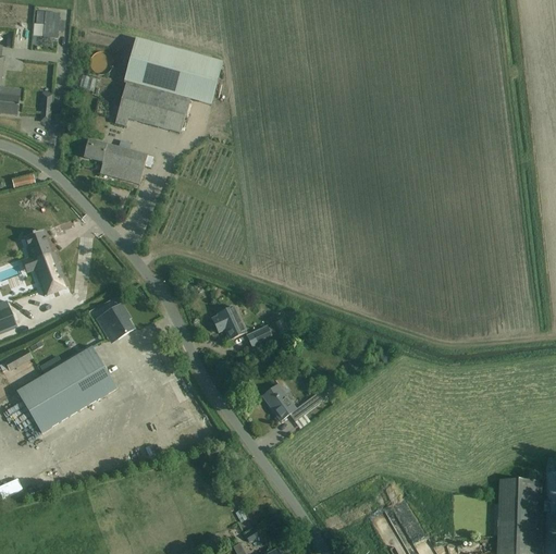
[(37,11),(37,22),(45,22),(44,35),(56,36),(57,28),(63,29),(63,21),(58,20),(58,12),(37,11)]
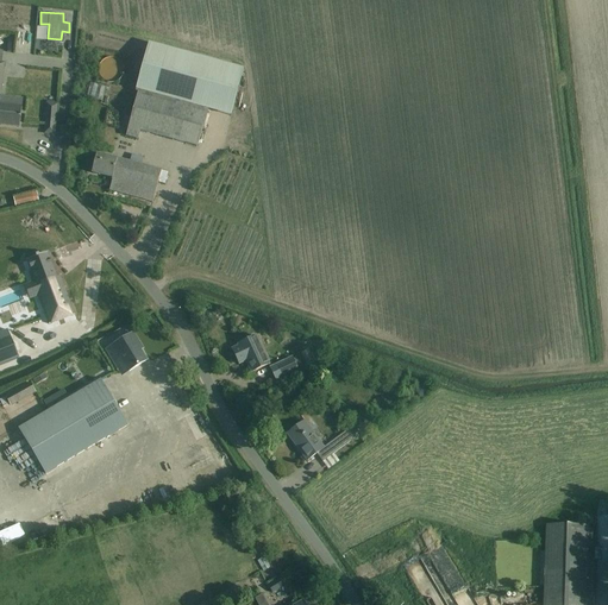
[(135,89),(137,89),(125,133),(137,137),(139,128),(196,145),(207,107),(230,113),(243,67),(148,41),(135,89)]
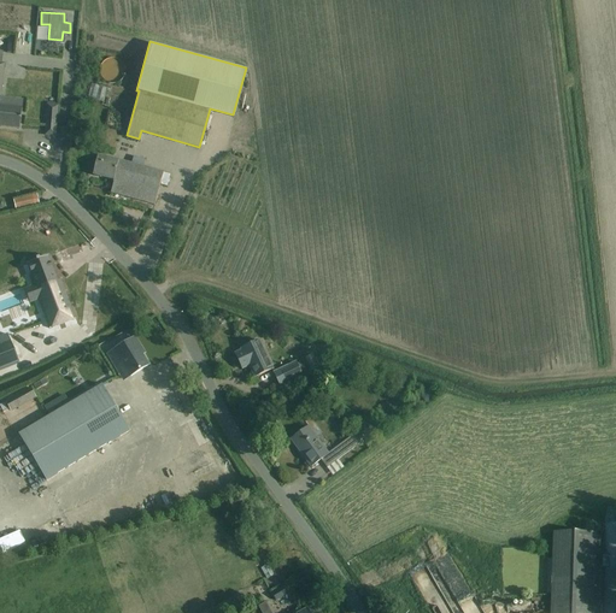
[(0,123),(19,127),(22,105),(0,102),(0,95),(4,62),(0,62),(3,49),(0,48),(0,123)]
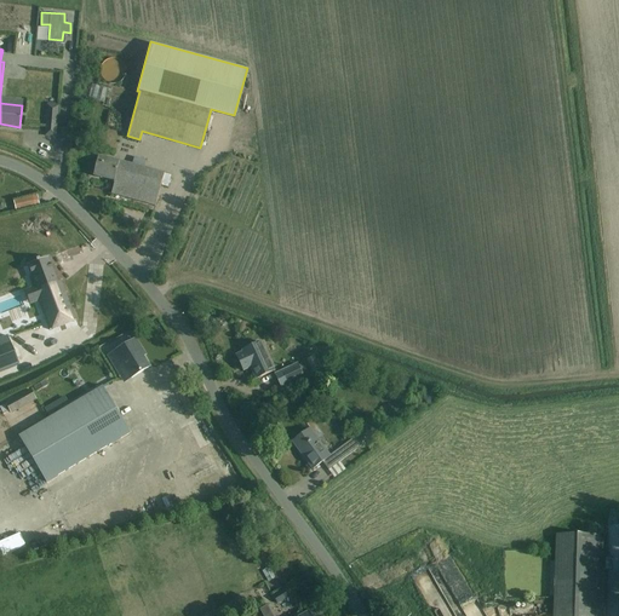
[(113,85),(114,73),(98,70),(97,82),(113,85)]
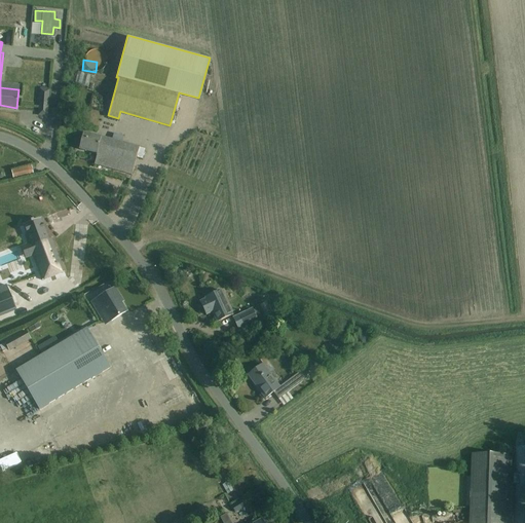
[(39,86),(38,100),(48,101),(49,86),(39,86)]
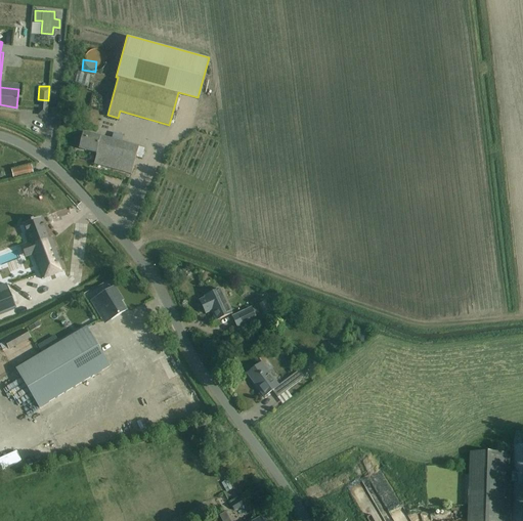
[(82,131),(81,136),(79,146),(95,150),(95,153),(96,153),(93,162),(131,172),(135,155),(138,144),(121,140),(123,134),(113,131),(111,137),(99,134),(99,135),(82,131)]
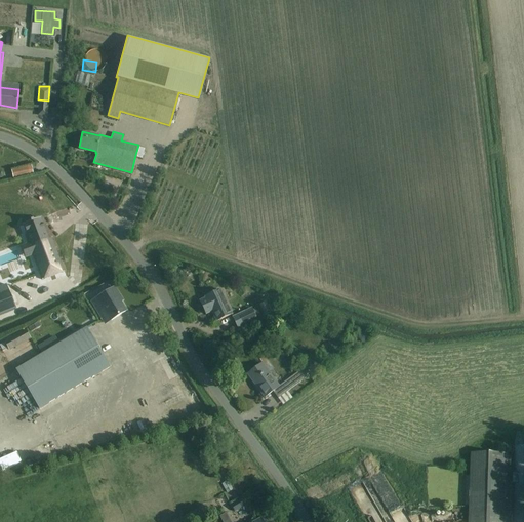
[(138,145),(135,155),(142,157),(145,147),(138,145)]
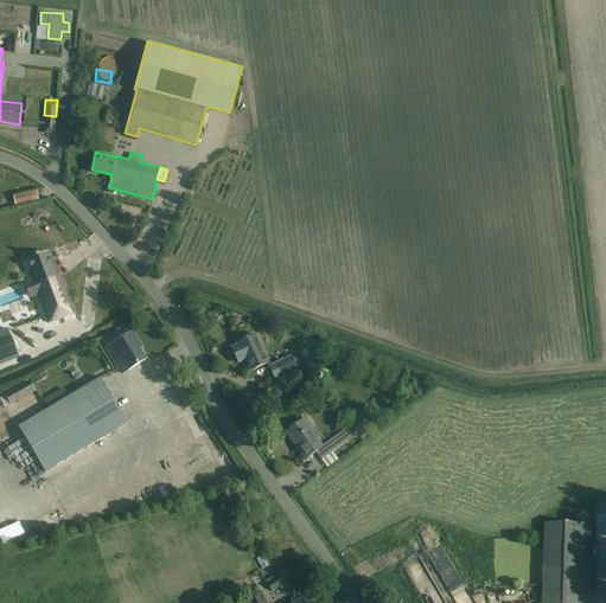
[(34,281),(26,283),(31,294),(38,292),(49,320),(74,310),(63,281),(58,282),(46,250),(27,258),(32,269),(31,269),(34,281)]
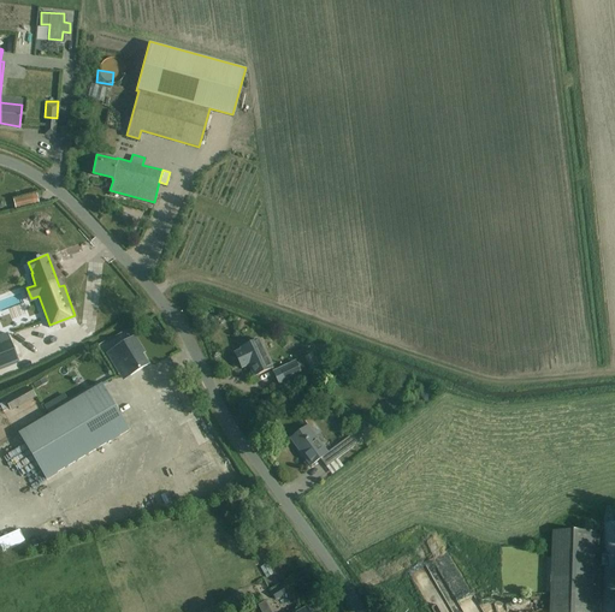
[(100,295),(101,293),(87,277),(70,290),(96,320),(104,313),(105,314),(107,313),(106,312),(112,306),(105,297),(104,298),(100,295)]
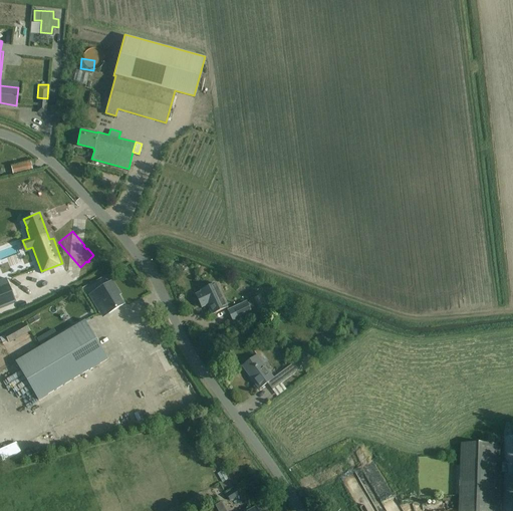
[(5,276),(0,278),(0,305),(15,299),(5,276)]
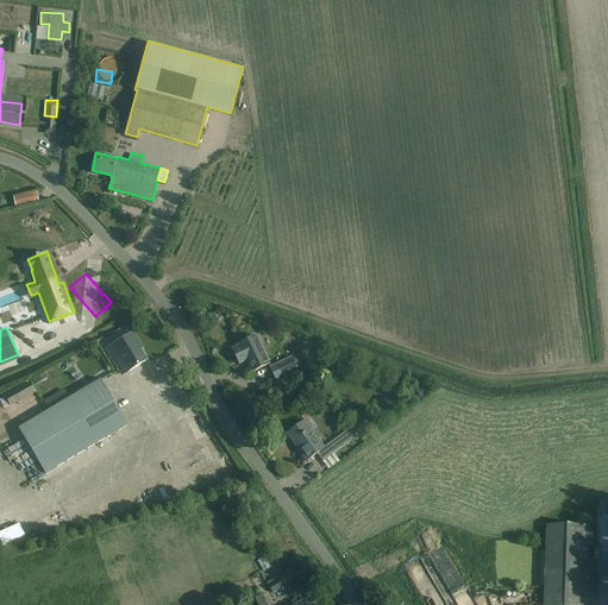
[(132,331),(123,336),(112,342),(129,369),(145,358),(136,341),(138,340),(132,331)]
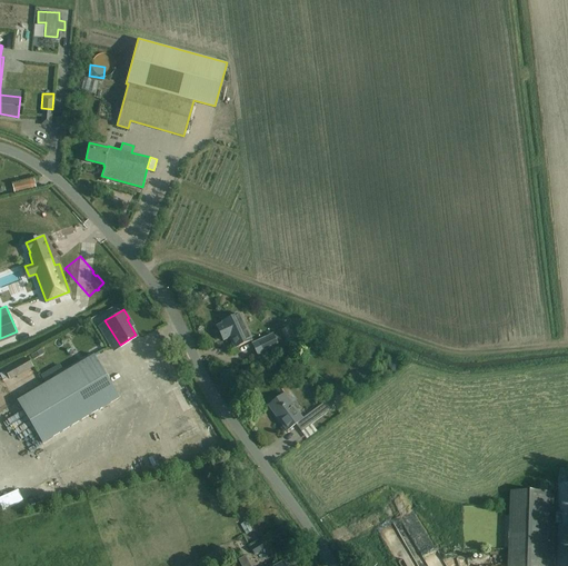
[(226,329),(229,336),(233,346),(251,338),(238,313),(221,320),(222,321),(216,324),(220,331),(226,329)]
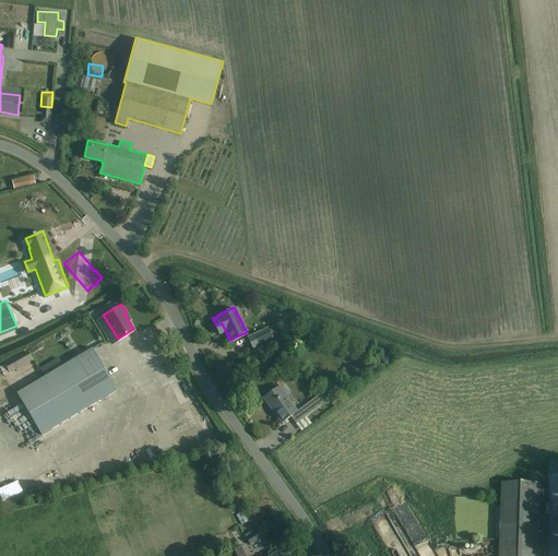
[(273,339),(268,327),(247,335),(252,349),(273,339)]
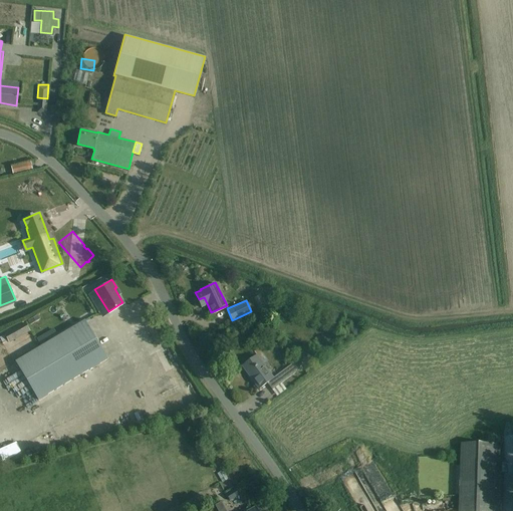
[(37,313),(27,319),(29,323),(39,317),(37,313)]
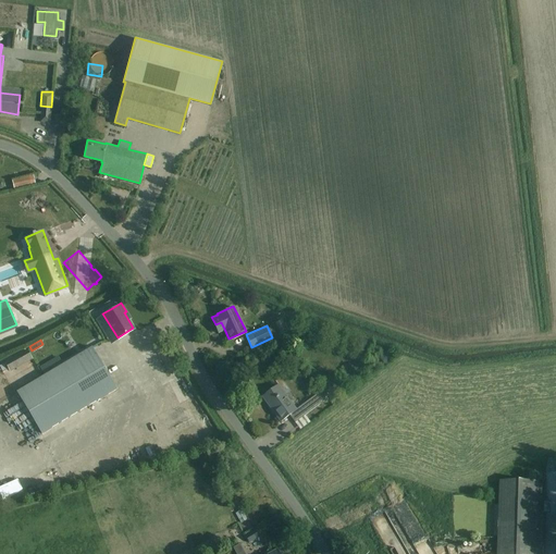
[(42,373),(15,390),(41,432),(116,388),(111,378),(90,344),(42,373)]
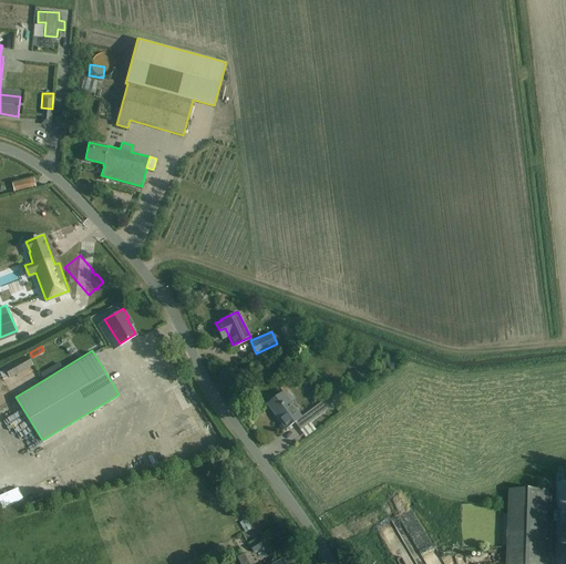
[(10,377),(32,363),(27,354),(4,367),(10,377)]
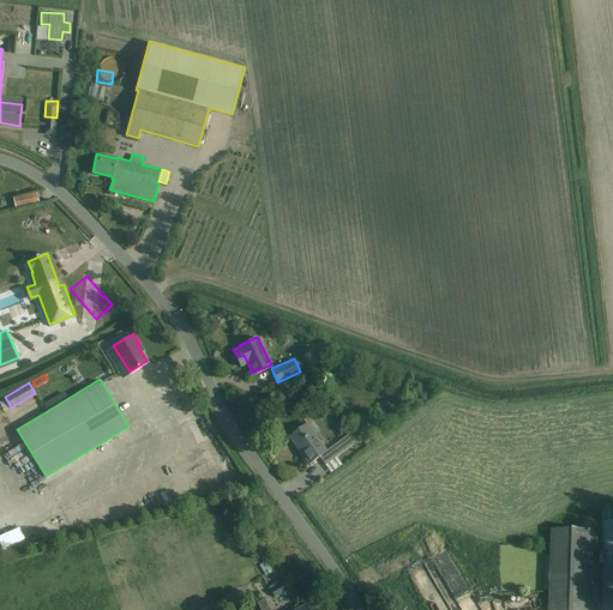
[(307,422),(288,435),(295,445),(296,444),(300,448),(299,448),(308,463),(318,454),(324,463),(358,439),(350,430),(325,448),(312,430),(318,427),(308,414),(304,417),(307,422)]
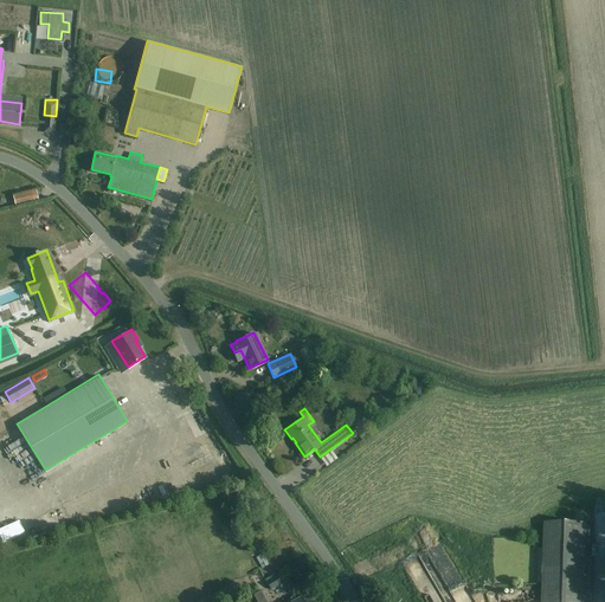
[(593,512),(589,601),(604,601),(604,496),(593,496),(593,512)]
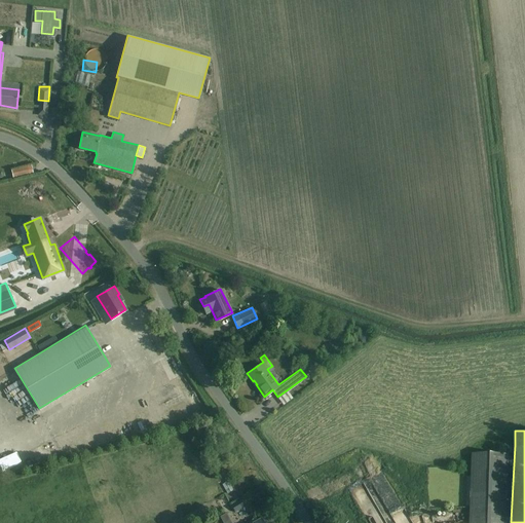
[(471,451),(467,522),(504,522),(508,452),(471,451)]
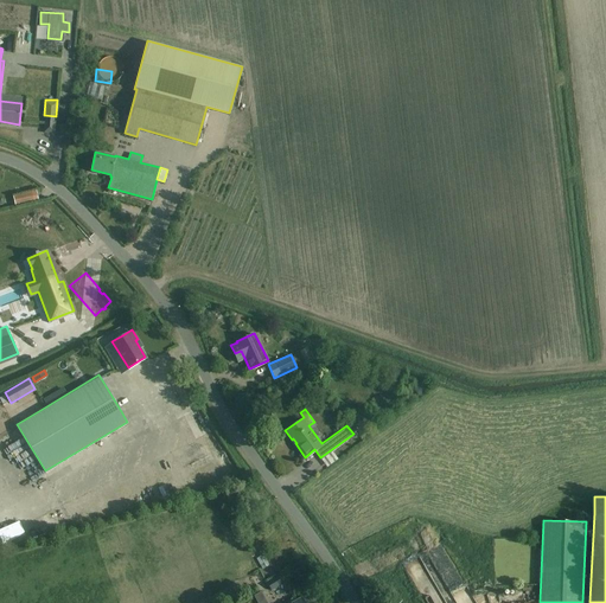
[(401,546),(386,553),(388,558),(403,552),(401,546)]
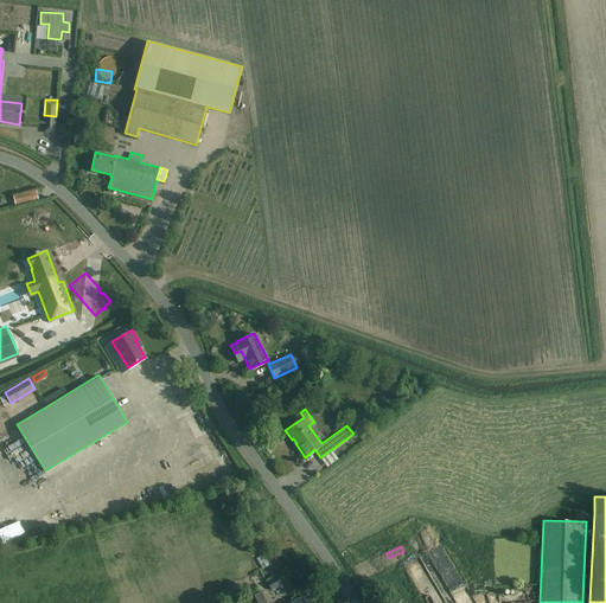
[(263,552),(256,556),(262,566),(268,563),(263,552)]
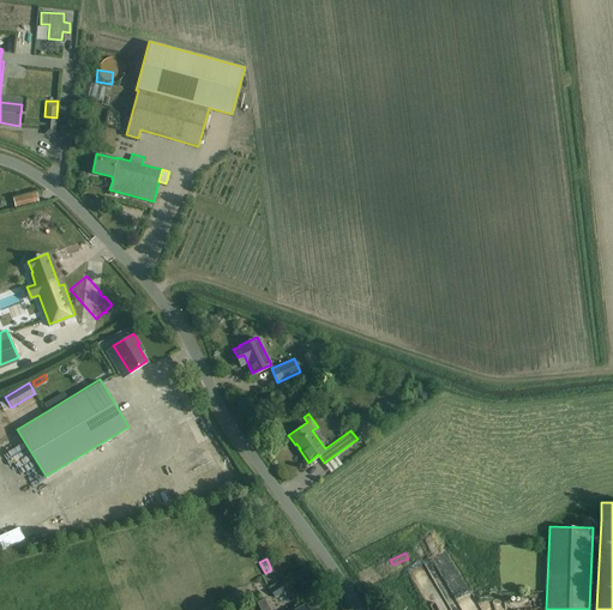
[(281,581),(270,587),(270,589),(274,596),(284,589),(281,581)]
